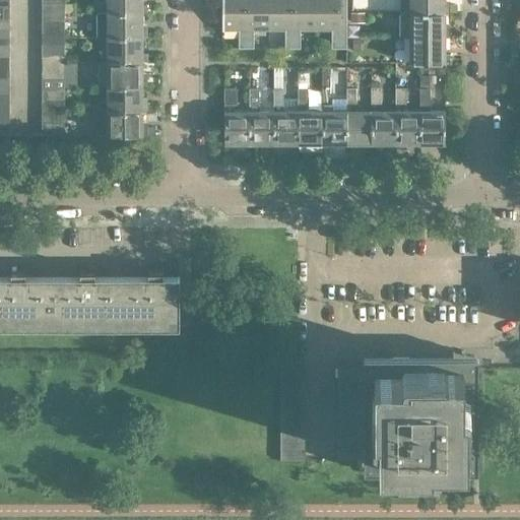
[(63,0),(42,0),(42,10),(64,10),(63,0)]
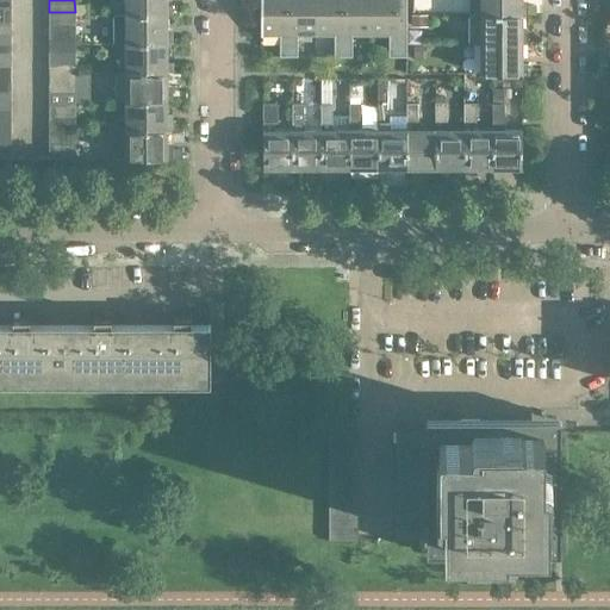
[(125,0),(125,14),(167,14),(172,14),(172,5),(167,5),(166,0),(125,0)]
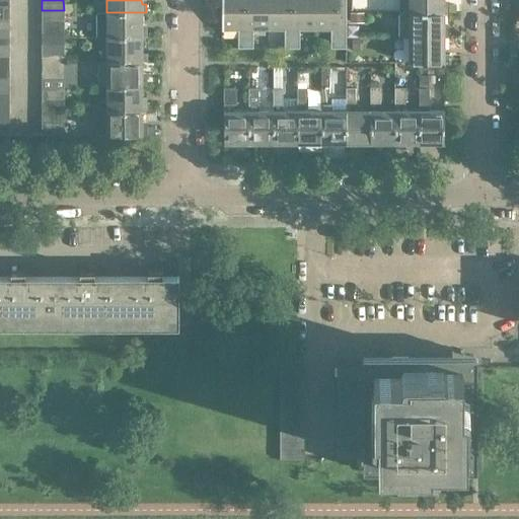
[(221,0),(222,30),(223,30),(223,29),(237,29),(237,48),(245,48),(244,0),(221,0)]
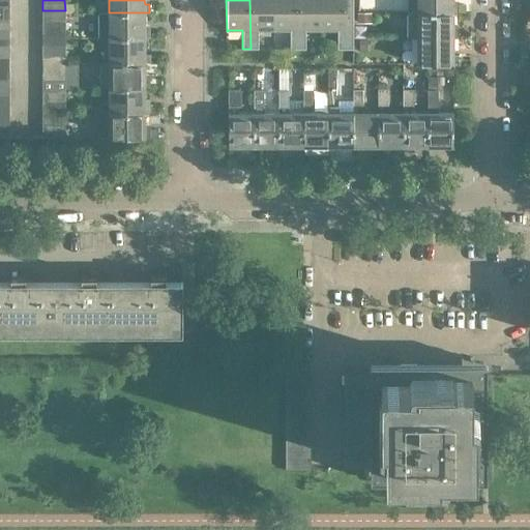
[(273,0),(249,0),(251,49),(258,49),(258,30),(274,30),(273,0)]
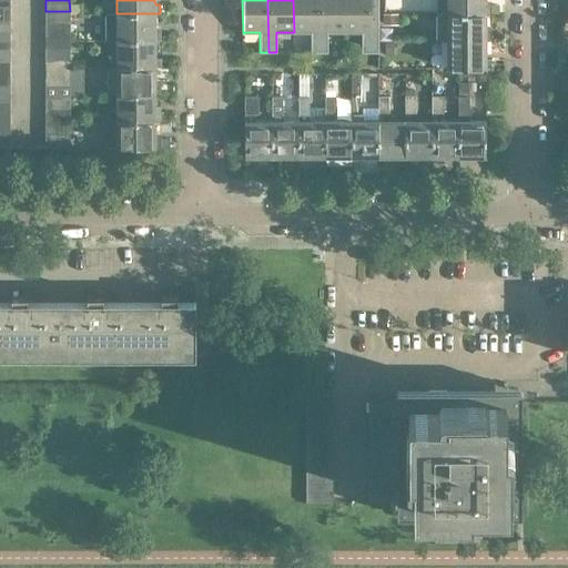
[(318,0),(293,0),(294,32),(311,32),(311,51),(320,51),(318,0)]
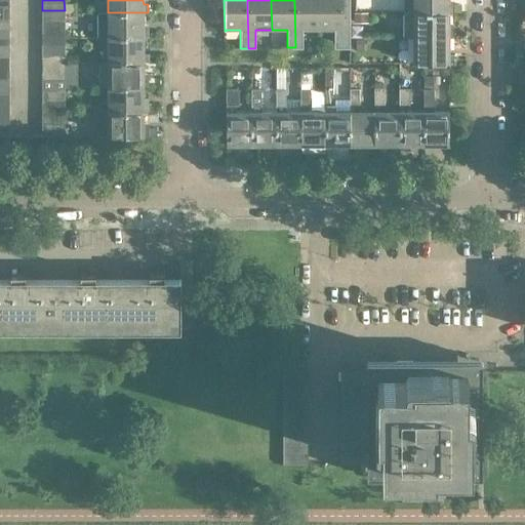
[(318,0),(294,0),(295,47),(303,47),(303,29),(319,29),(318,0)]
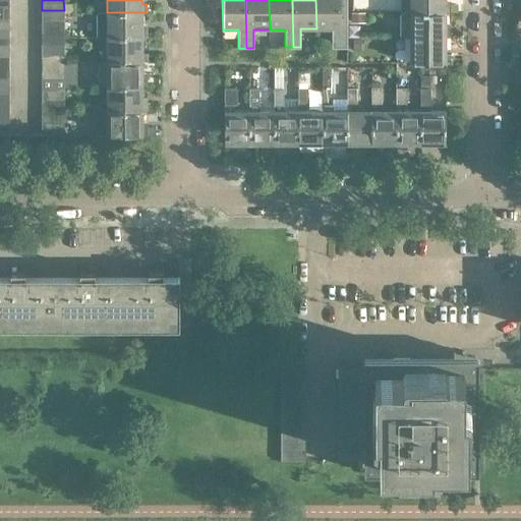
[(332,0),(315,0),(316,29),(332,29),(332,47),(347,47),(347,19),(333,19),(332,0)]
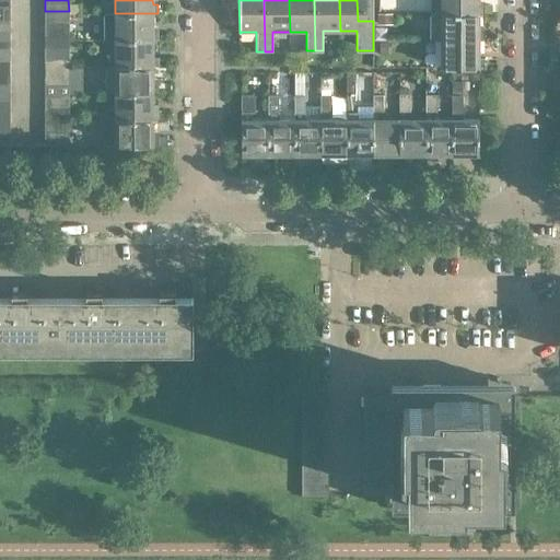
[(373,21),(372,0),(357,0),(358,21),(373,21)]
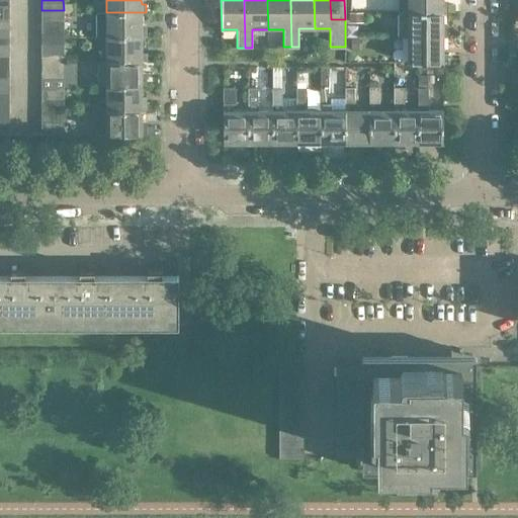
[(398,0),(398,12),(443,11),(447,12),(447,0),(398,0)]
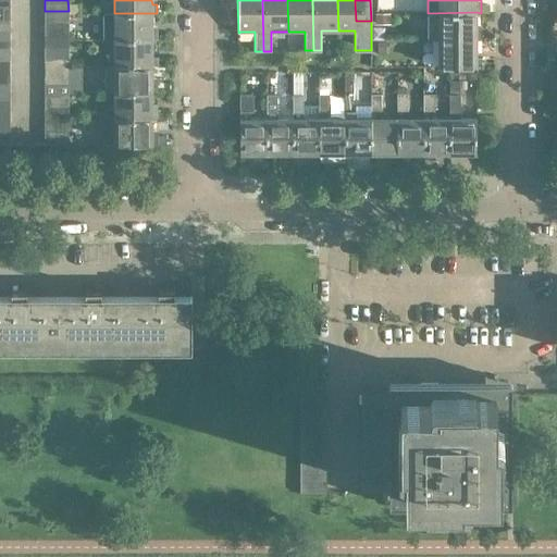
[(0,7),(0,19),(10,20),(10,8),(0,7)]
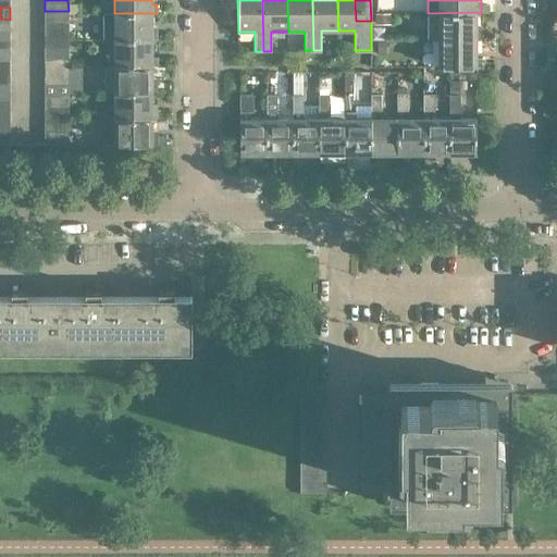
[(69,11),(45,11),(45,23),(69,23),(69,11)]
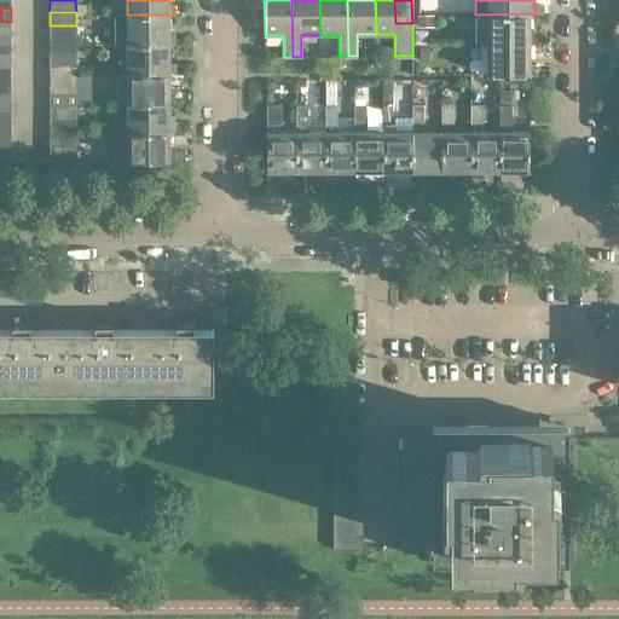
[(530,13),(475,15),(475,44),(487,44),(530,42),(534,42),(534,28),(530,28),(530,13)]
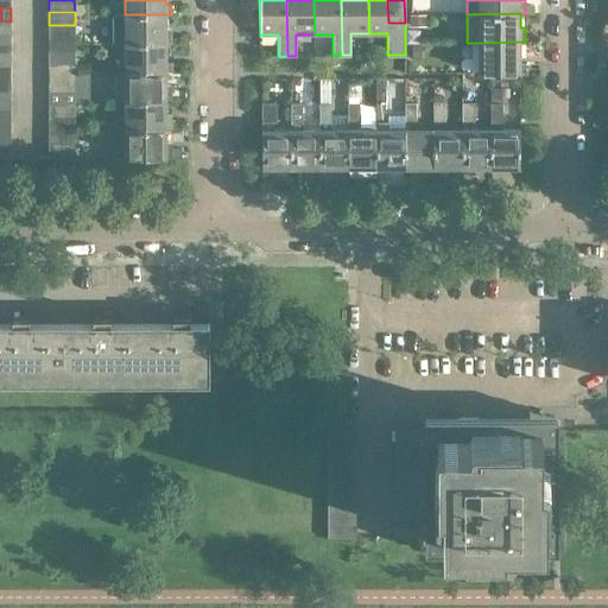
[(125,14),(113,14),(113,43),(125,43),(166,43),(171,43),(171,29),(166,29),(166,14),(125,14)]
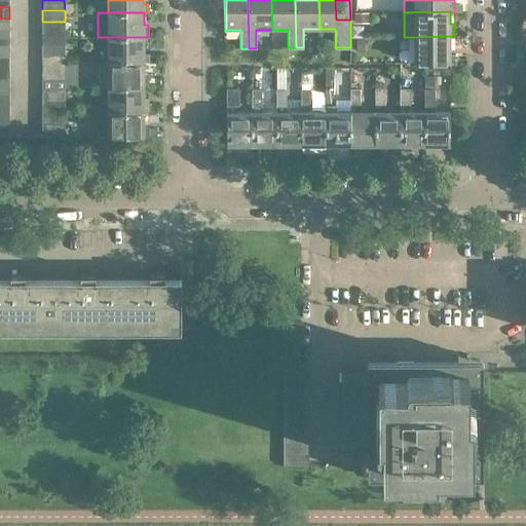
[(357,12),(353,12),(353,21),(357,22),(368,21),(368,12),(357,12)]
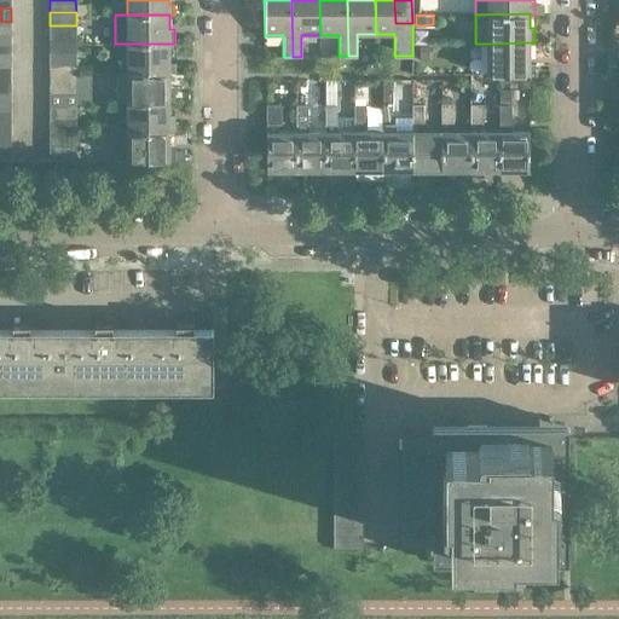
[(11,22),(0,21),(0,34),(11,34),(11,22)]
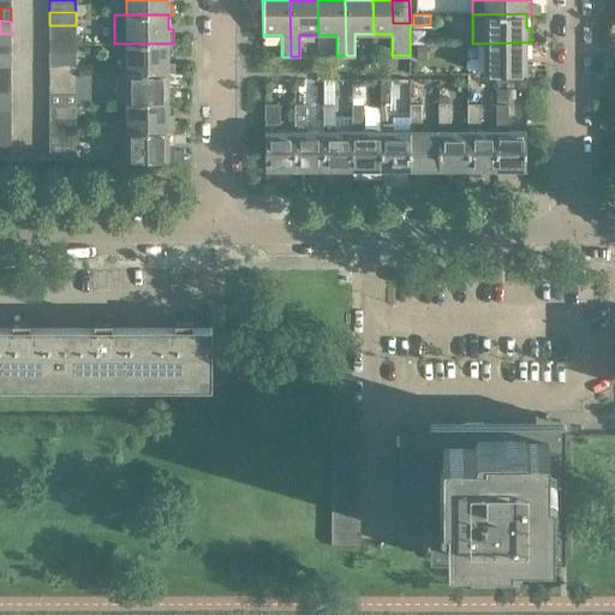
[(76,25),(49,25),(49,39),(76,39),(76,25)]
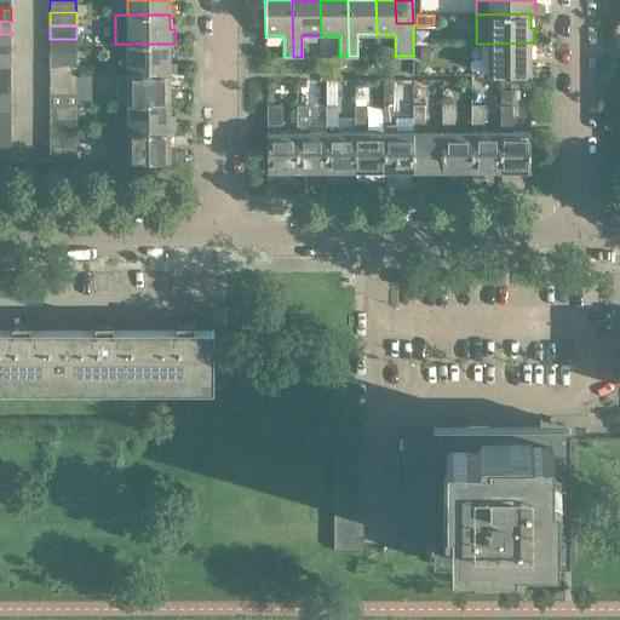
[(0,34),(0,44),(11,44),(11,34),(0,34)]
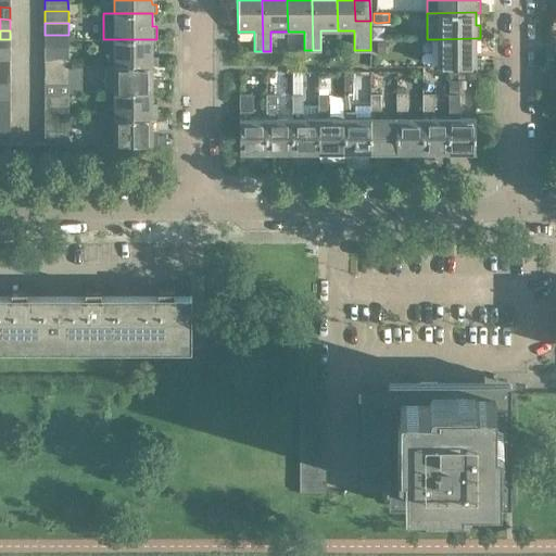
[(68,35),(45,35),(45,48),(68,47),(68,35)]
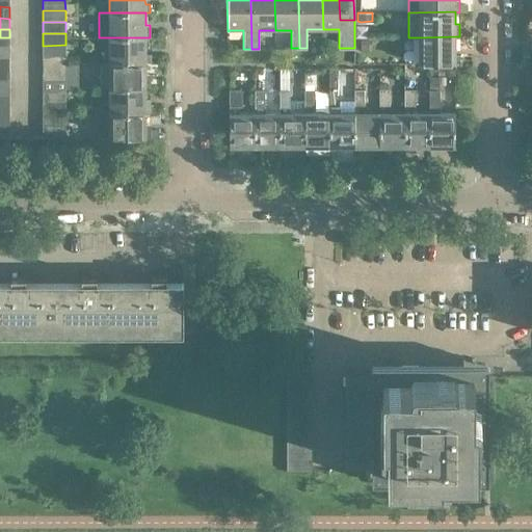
[(455,36),(419,37),(419,63),(455,63),(455,62),(459,62),(459,50),(455,49),(455,36)]
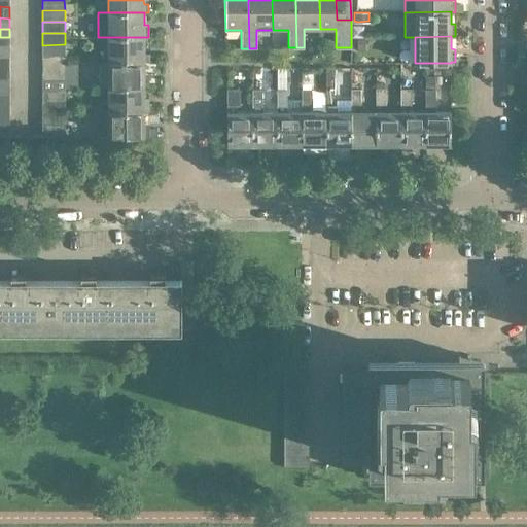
[(0,37),(0,44),(9,45),(9,37),(0,37)]
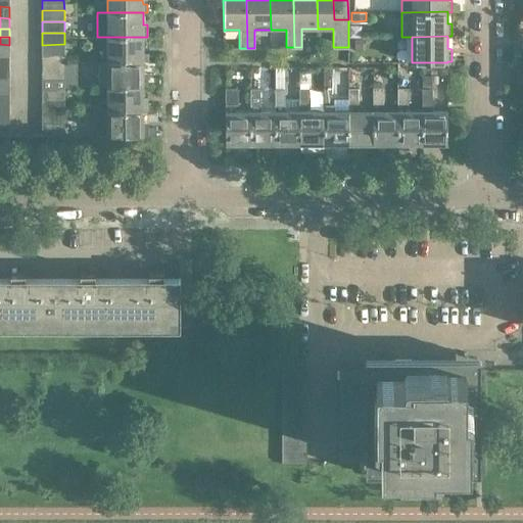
[(143,37),(107,37),(107,61),(142,61),(147,61),(147,53),(142,53),(142,49),(143,37)]
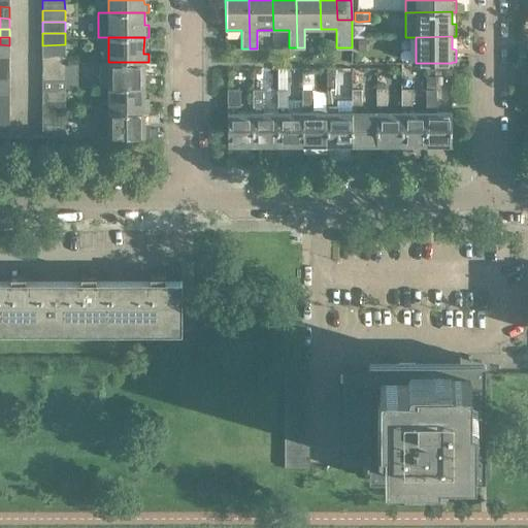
[(367,38),(359,38),(359,51),(367,51),(367,38)]
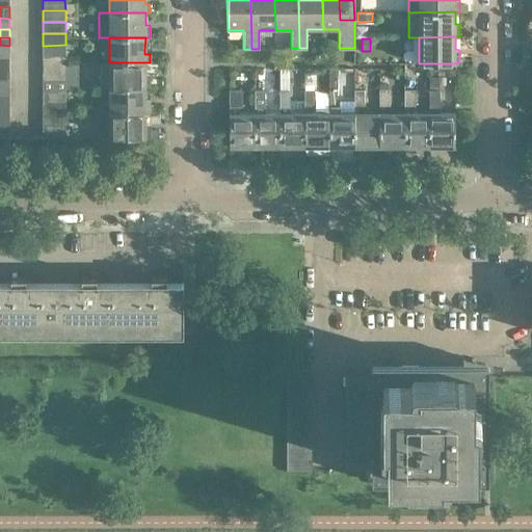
[(65,45),(43,46),(43,57),(65,56),(65,45)]
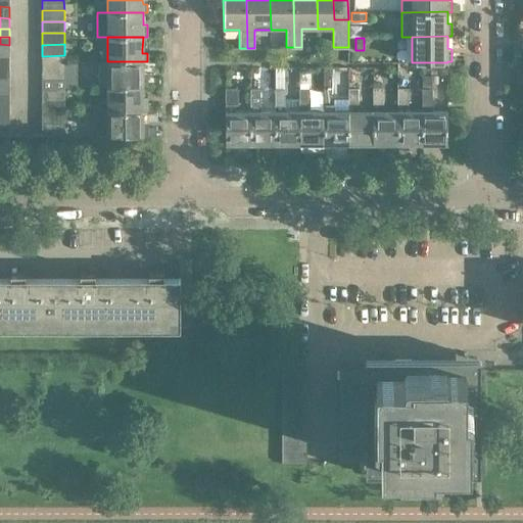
[(9,45),(0,45),(0,55),(9,56),(9,45)]
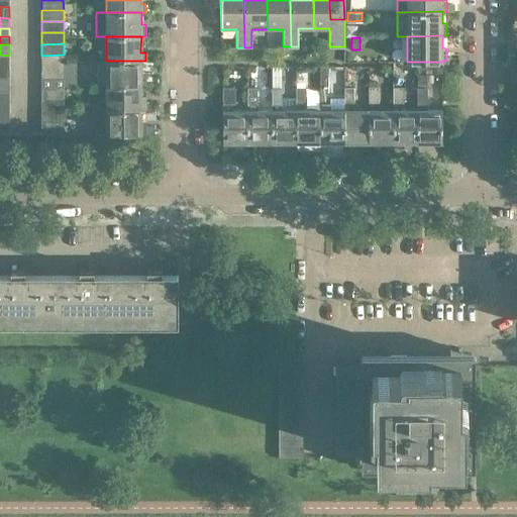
[(9,56),(0,55),(0,66),(9,66),(9,56)]
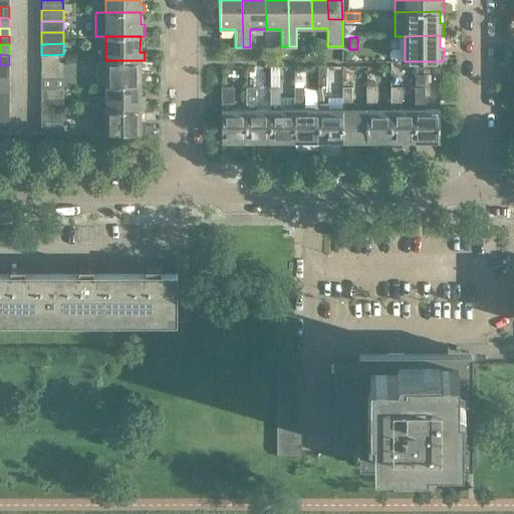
[(63,54),(41,55),(41,65),(63,66),(63,54)]
